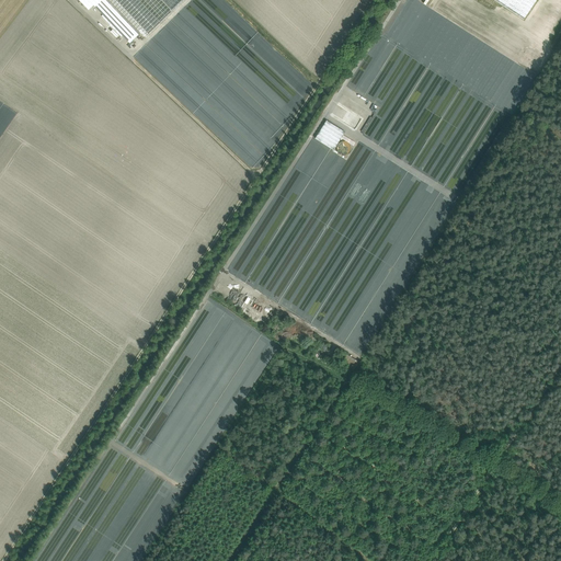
[(92,7),(86,0),(78,0),(89,10),(92,7)]
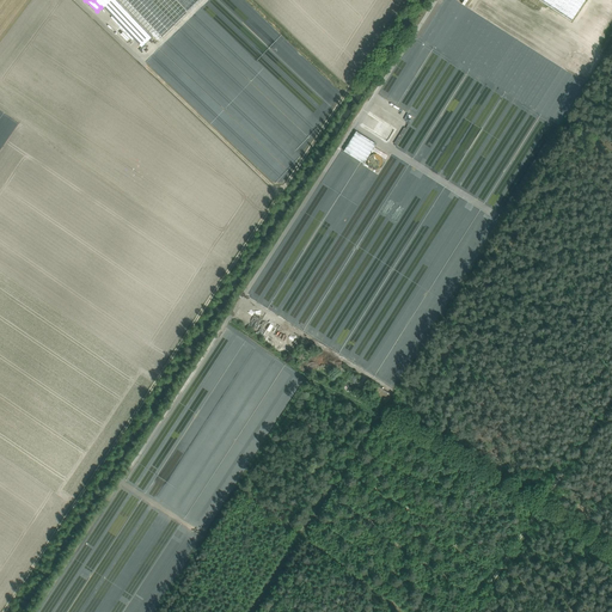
[(93,0),(101,7),(145,54),(175,25),(151,0),(93,0)]
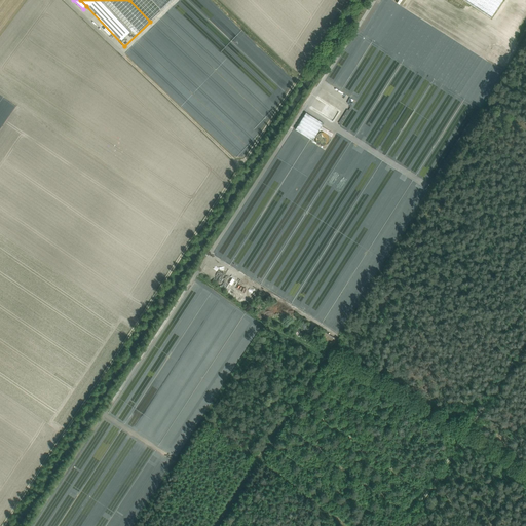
[(161,10),(151,0),(129,0),(150,22),(161,10)]
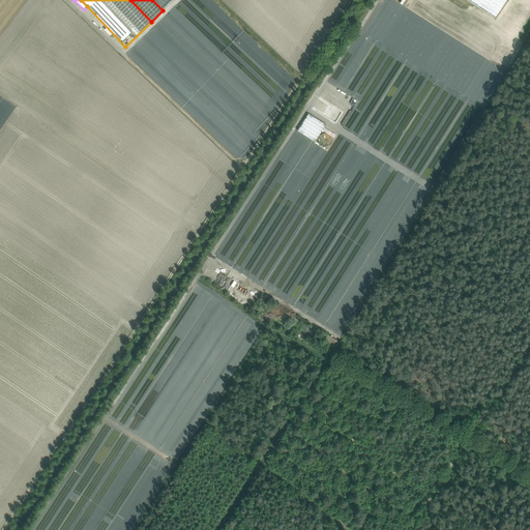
[(174,0),(152,0),(163,10),(174,0)]
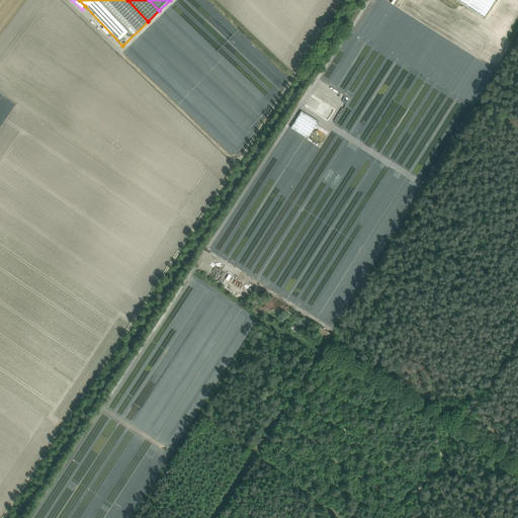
[(308,139),(319,121),(301,110),(290,128),(308,139)]
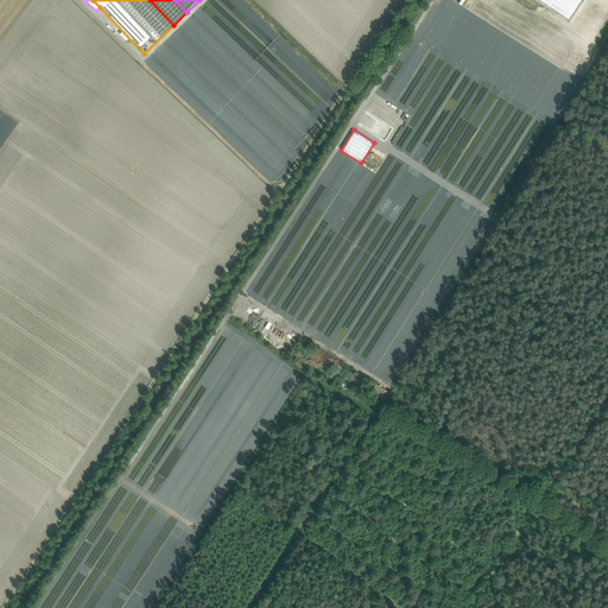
[(371,150),(382,157),(386,151),(373,144),(371,150)]
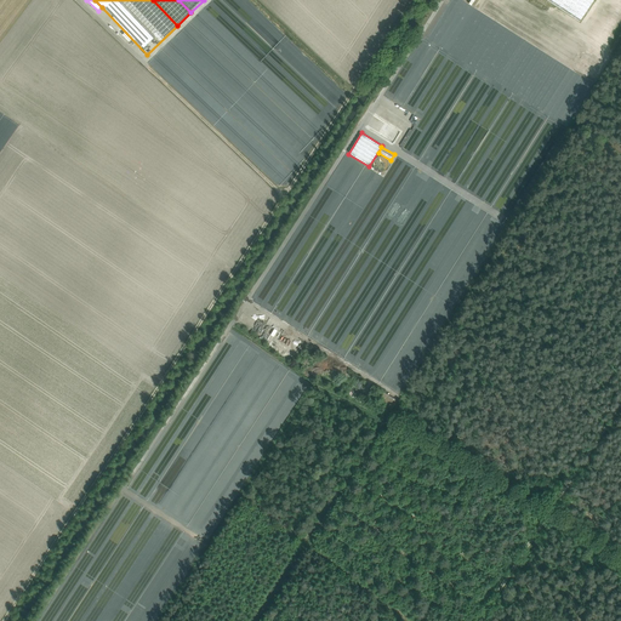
[(283,349),(284,353),(286,355),(290,357),(294,355),(296,352),(297,348),(296,346),(292,343),(289,342),(285,343),(284,346),(283,349)]
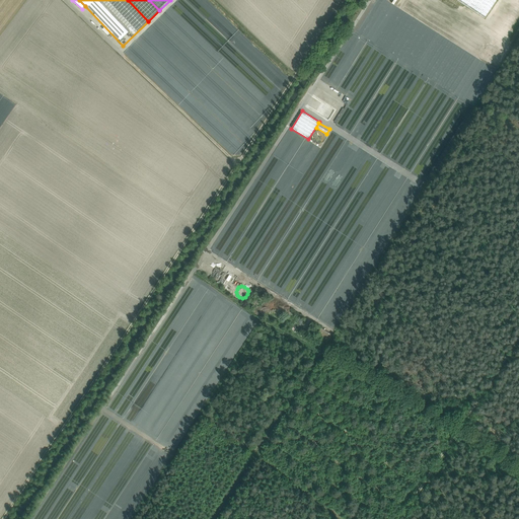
[(321,327),(315,338),(325,345),(332,335),(321,327)]
